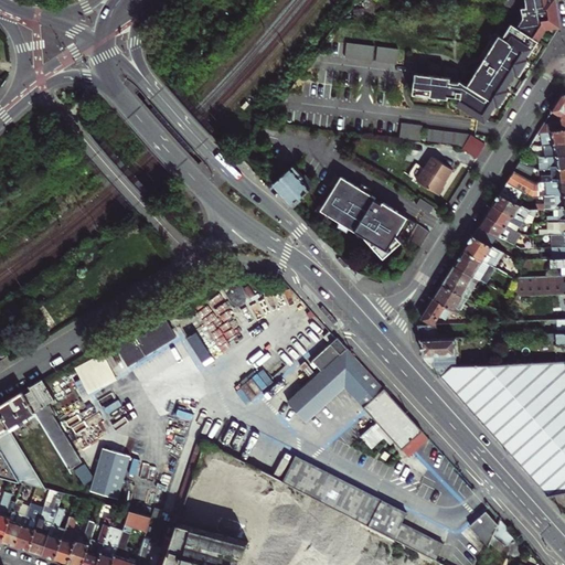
[(363,17),(371,16),(369,0),(361,0),(363,12),(362,12),(363,17)]
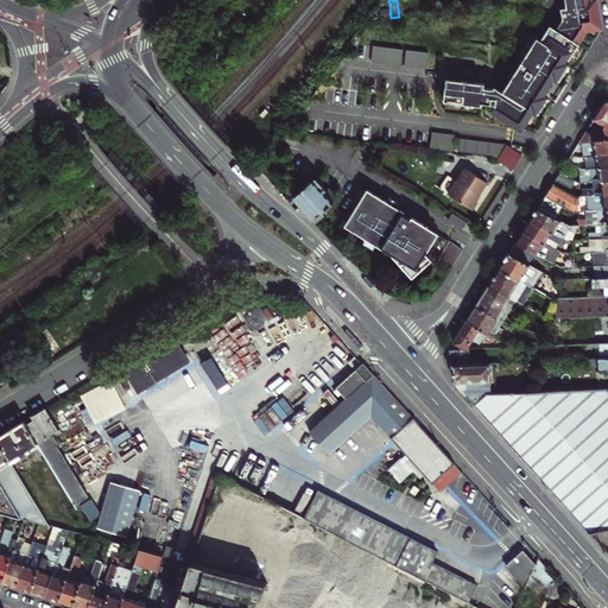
[(565,0),(567,7),(562,8),(562,19),(556,30),(550,26),(540,40),(532,36),(518,59),(521,63),(517,71),(513,77),(504,93),(495,87),(494,89),(485,88),(485,84),(447,80),(444,102),(482,107),(482,103),(496,105),(493,111),(510,120),(515,124),(521,127),(532,109),(539,113),(544,106),(548,97),(542,94),(544,89),(550,81),(552,76),(558,81),(569,65),(564,62),(567,57),(569,59),(574,54),(578,44),(580,43),(577,42),(586,27),(600,25),(599,23),(595,0),(593,0),(565,0)]
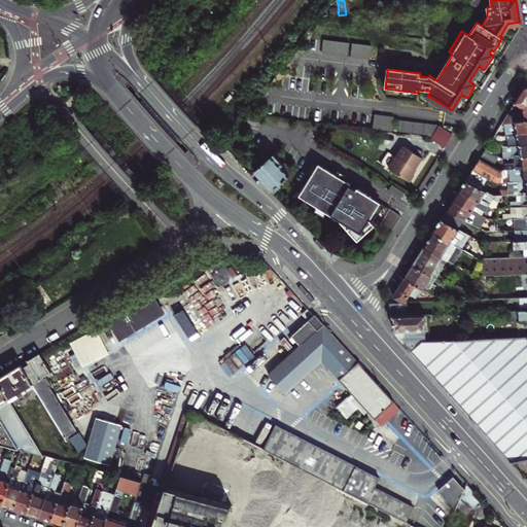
[(501,38),(497,46),(500,48),(505,40),(501,38)]
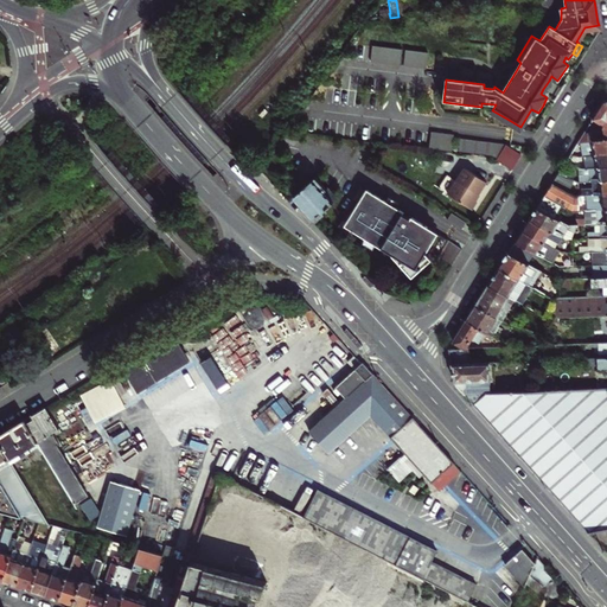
[(390,49),(360,45),(358,61),(388,64),(390,49)]
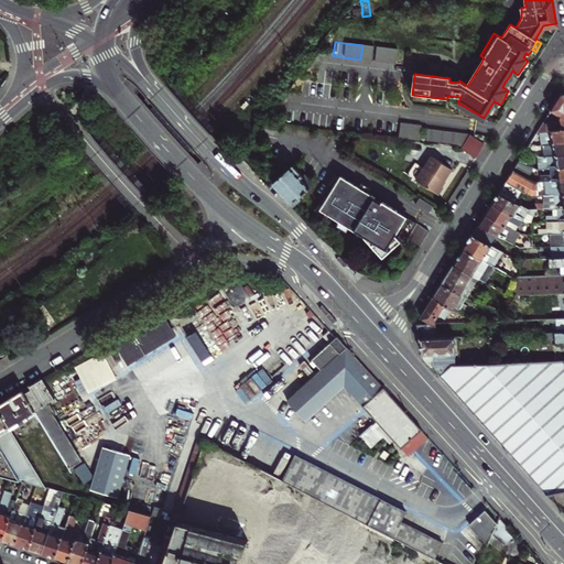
[(387,47),(366,45),(364,61),(384,63),(387,47)]
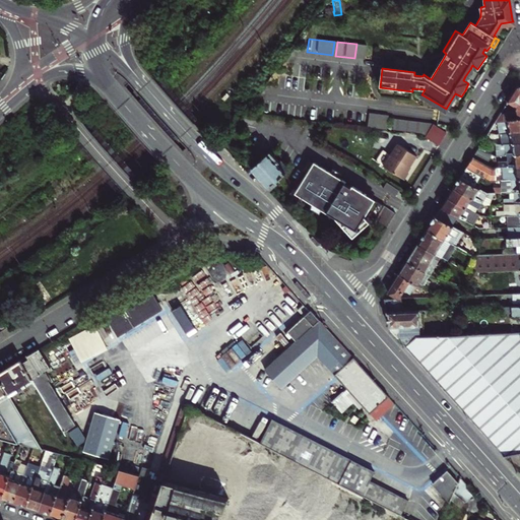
[(470,69),(465,76),(468,79),(473,71),(470,69)]
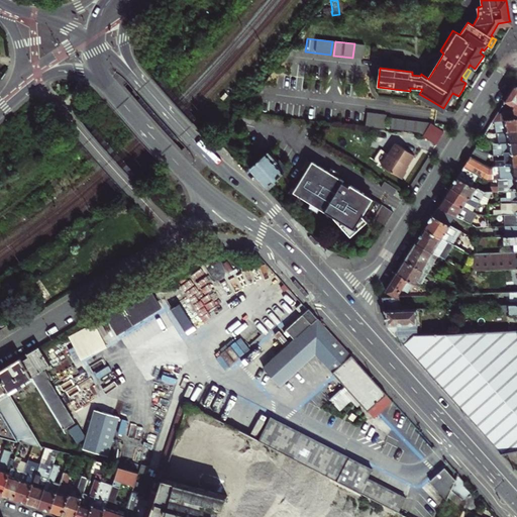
[(492,122),(496,121),(516,117),(516,86),(514,86),(492,122)]
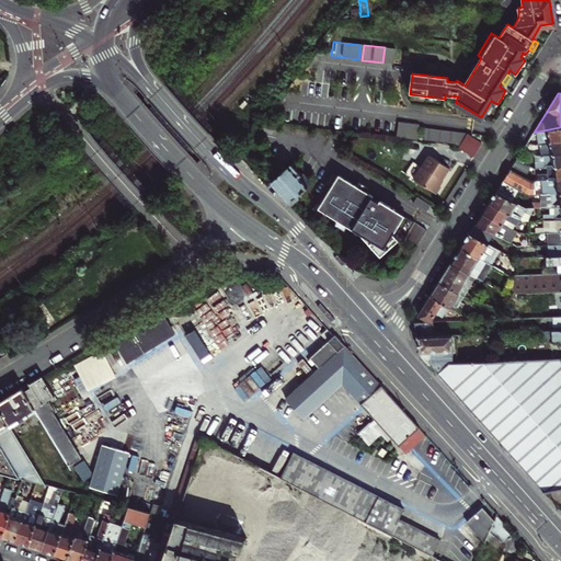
[(399,122),(397,136),(418,138),(420,124),(399,122)]
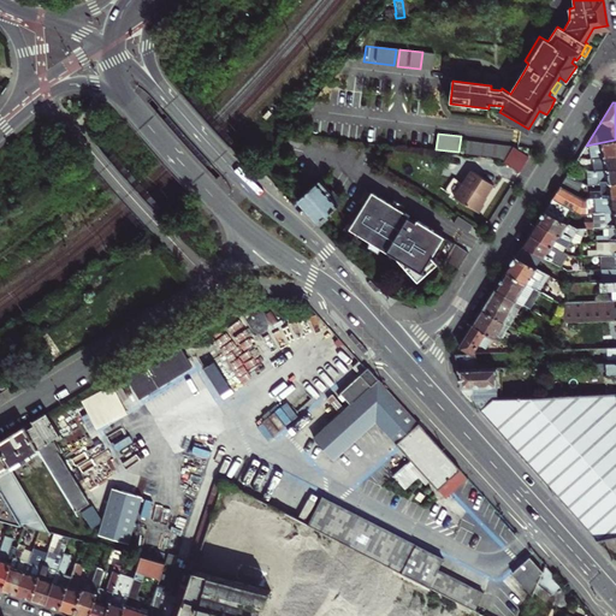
[(468,140),(467,153),(505,158),(514,146),(468,140)]
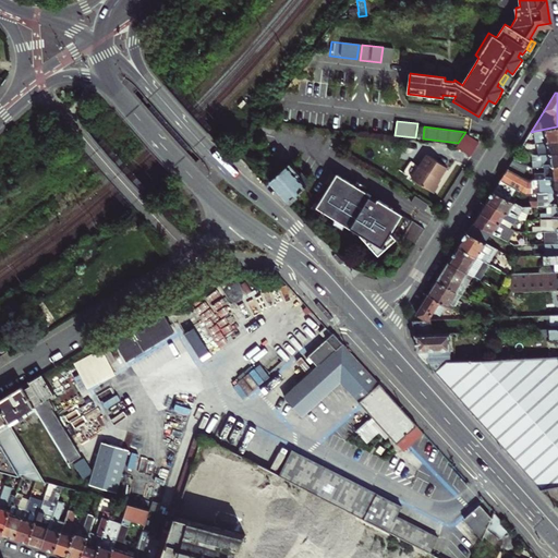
[(548,142),(557,140),(557,126),(535,131),(536,143),(540,143),(548,142)]
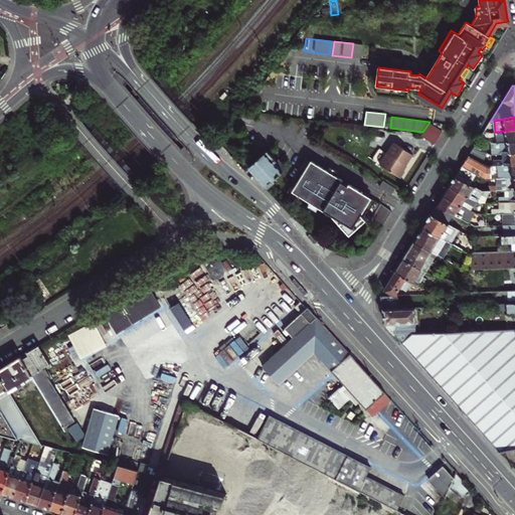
[(430,123),(426,129),(439,137),(443,131),(430,123)]
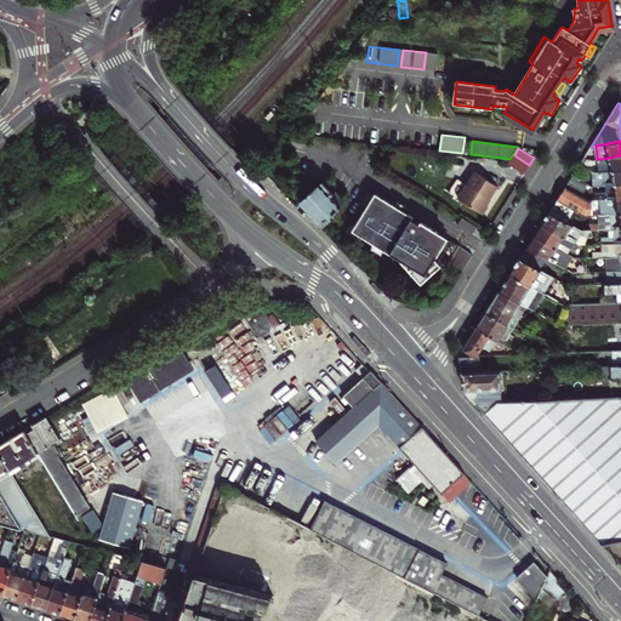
[(514,155),(508,163),(524,174),(529,165),(514,155)]
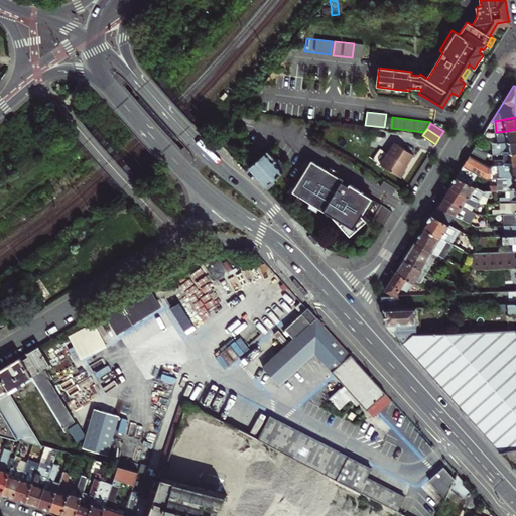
[(515,129),(507,131),(507,135),(500,136),(497,137),(497,143),(515,141),(515,129)]
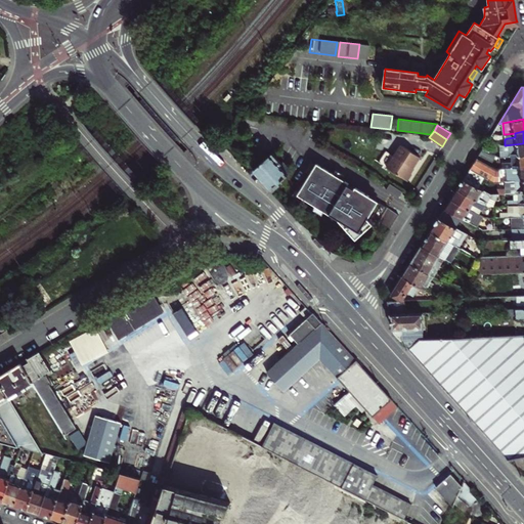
[(494,143),(487,142),(481,150),(488,154),(494,143)]
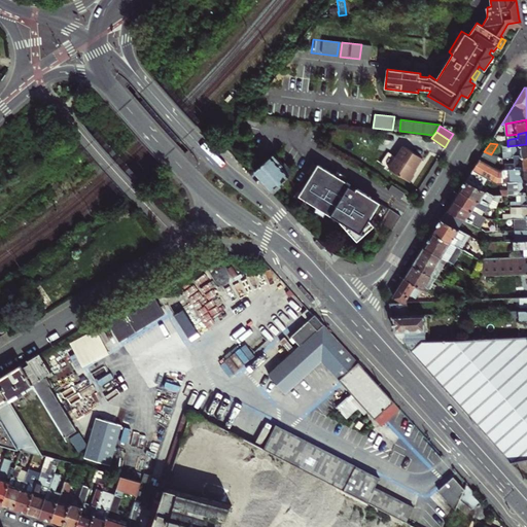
[(526,144),(507,146),(504,146),(505,152),(500,152),(500,159),(515,157),(526,155),(526,144)]
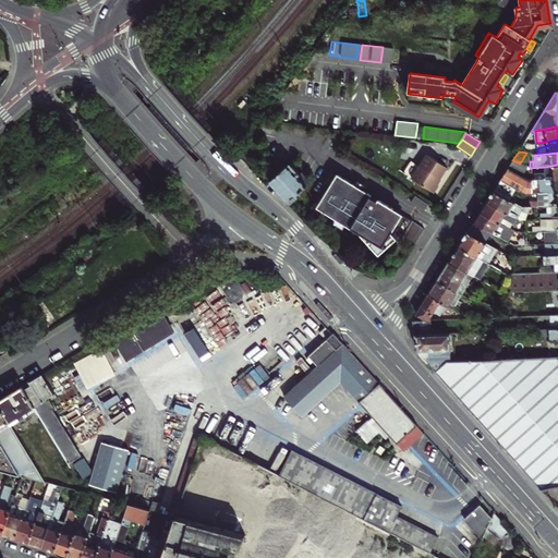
[(447,168),(427,156),(412,180),(434,193),(439,185),(437,184),(439,180),(447,168)]
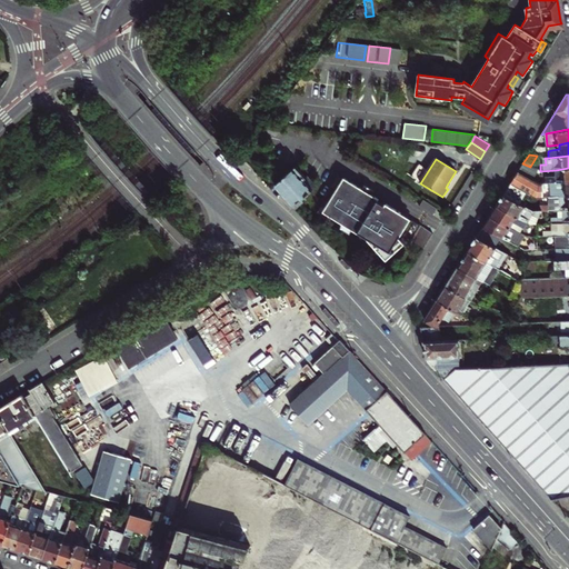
[(530,167),(522,163),(518,172),(532,180),(538,170),(530,167)]
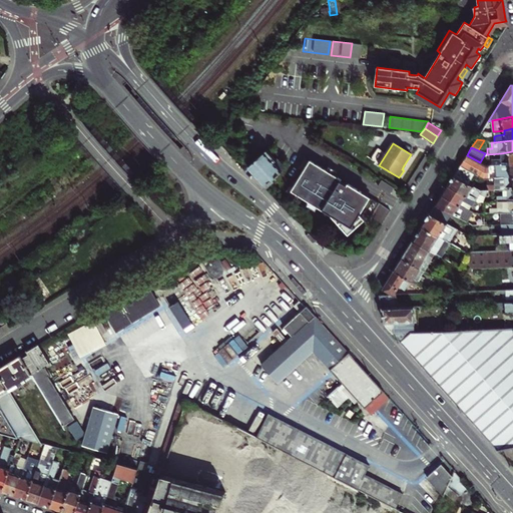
[(268,148),(266,149),(247,166),(258,176),(266,186),(269,182),(277,174),(284,168),(278,162),(278,161),(279,160),(268,148)]
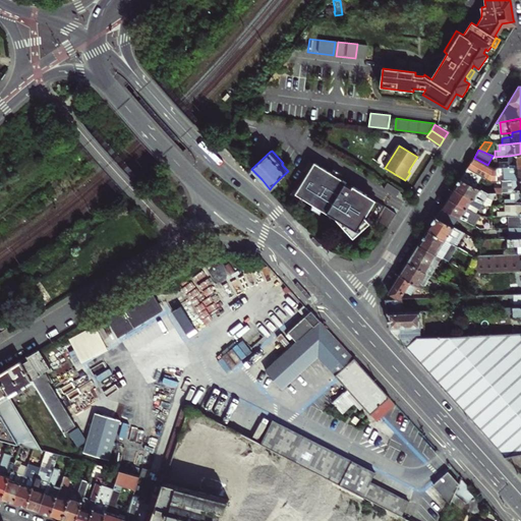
[(520,154),(509,156),(510,161),(499,161),(499,168),(520,166),(520,154)]
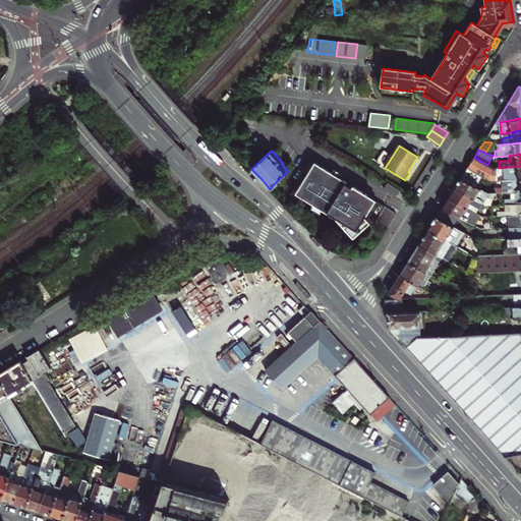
[(470,164),(467,168),(481,176),(491,181),(498,181),(497,168),(494,168),(487,165),(474,158),(470,164)]
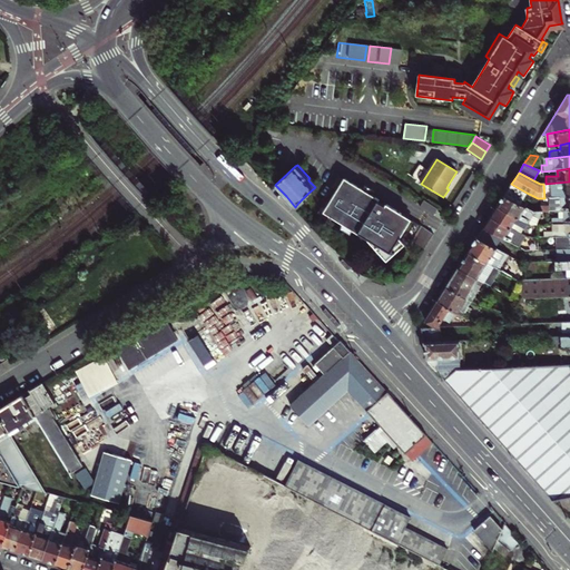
[(377,200),(379,198),(372,194),(374,189),(365,183),(362,187),(345,176),(344,177),(340,175),(334,184),(337,187),(328,200),(325,198),(316,212),(331,220),(333,217),(342,223),(338,227),(349,233),(352,229),(356,233),(357,232),(361,234),(359,235),(362,237),(363,236),(365,236),(385,261),(404,244),(408,248),(412,241),(404,235),(413,220),(384,202),(383,204),(377,200)]
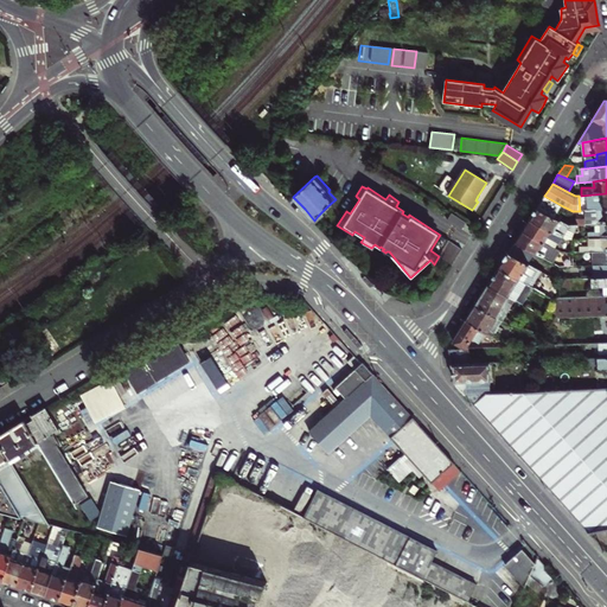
[(328,192),(336,199),(338,196),(332,189),(328,192)]
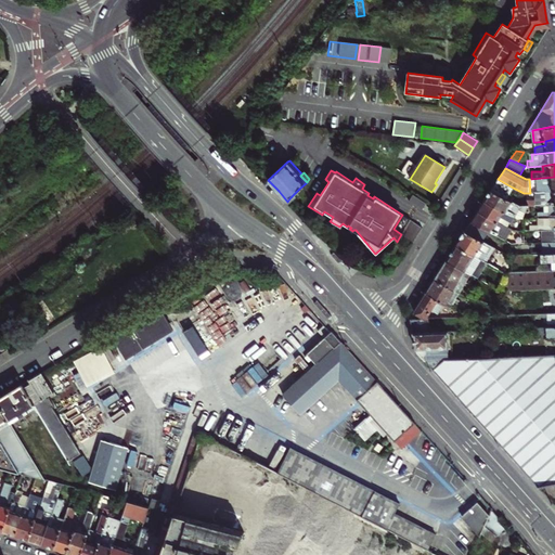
[(530,193),(536,193),(554,191),(554,177),(531,179),(529,179),(530,193)]
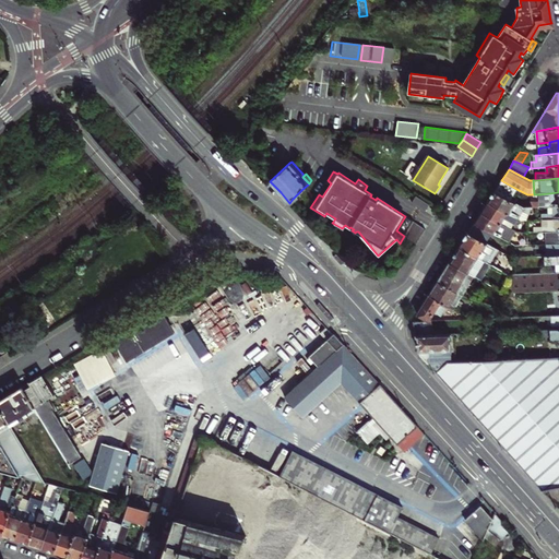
[(495,192),(510,201),(516,189),(501,180),(495,192)]
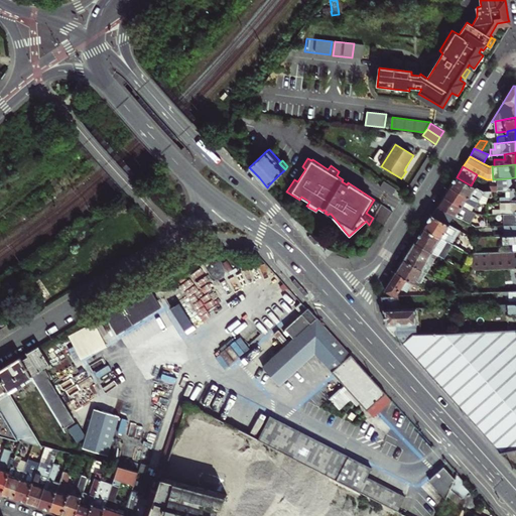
[(482,191),(471,185),(457,177),(454,181),(449,186),(476,201),(481,204),(485,204),(489,191),(483,192),(482,191)]
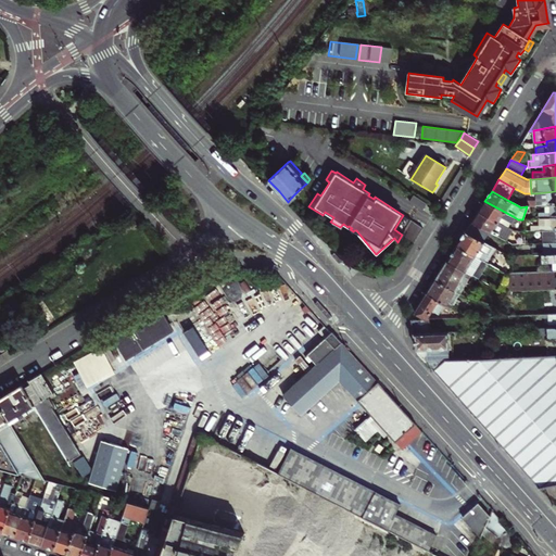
[(548,206),(555,205),(555,191),(536,193),(536,202),(519,202),(519,206),(520,207),(527,206),(541,206),(548,206)]
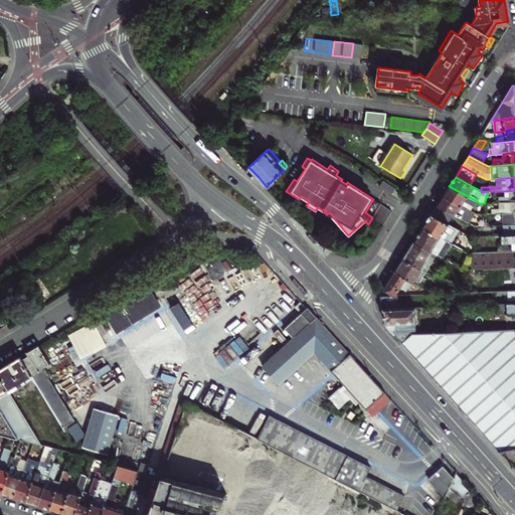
[(388,192),(391,194),(395,188),(383,180),(379,187),(388,192)]
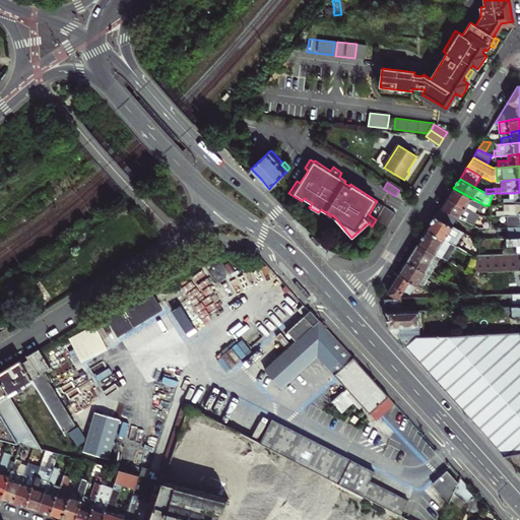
[(479,202),(453,188),(450,194),(447,198),(466,208),(468,204),(476,208),(479,202)]
